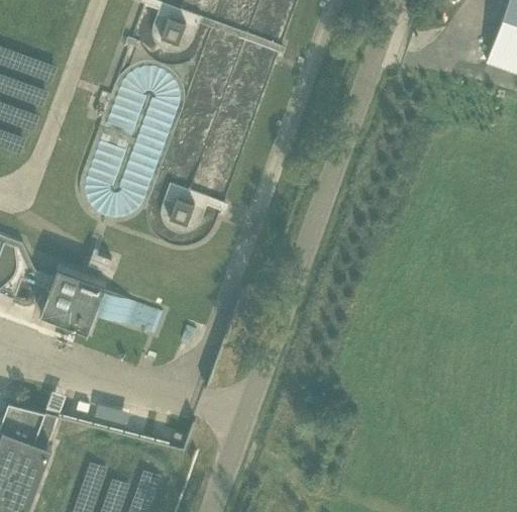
[(516,0),(507,0),(490,49),(485,66),(516,77),(516,0)]
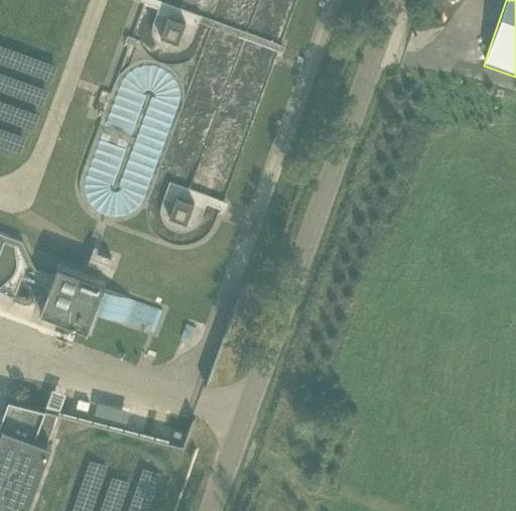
[(168,19),(160,40),(177,46),(185,25),(168,19)]
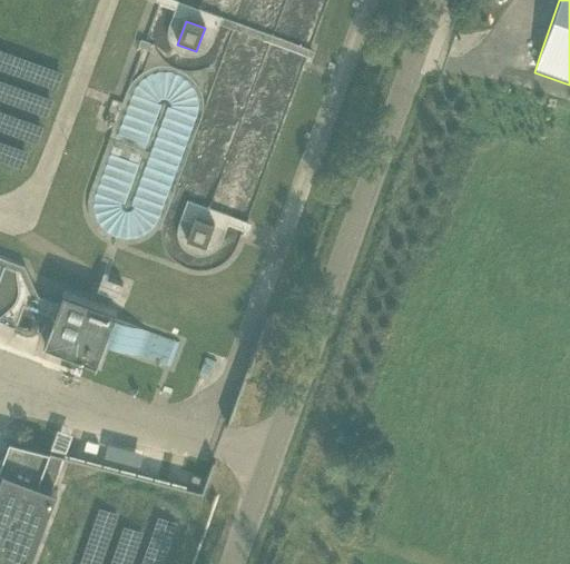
[(215,227),(195,219),(186,244),(206,250),(215,227)]
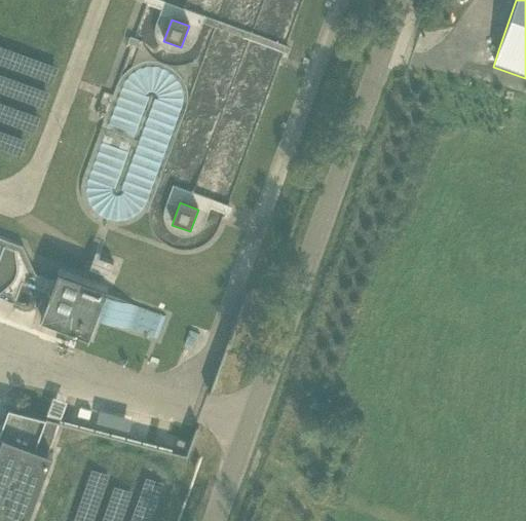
[(23,285),(50,294),(40,321),(89,339),(97,322),(157,343),(165,321),(105,298),(108,291),(58,272),(54,282),(37,277),(26,250),(0,239),(0,300),(15,306),(23,285)]
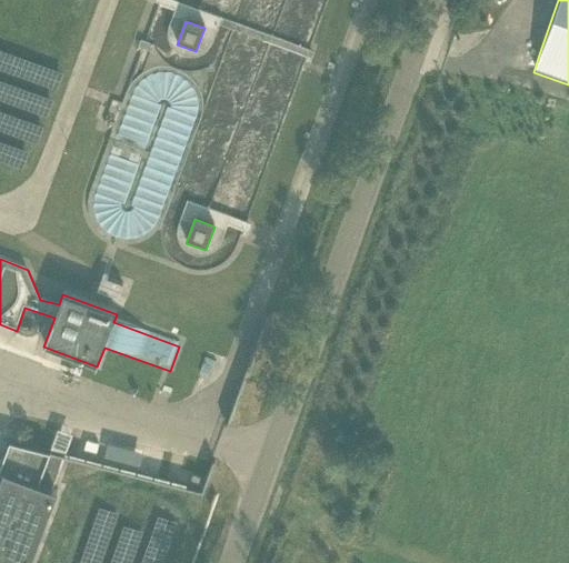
[(97,293),(118,301),(122,288),(101,280),(97,293)]
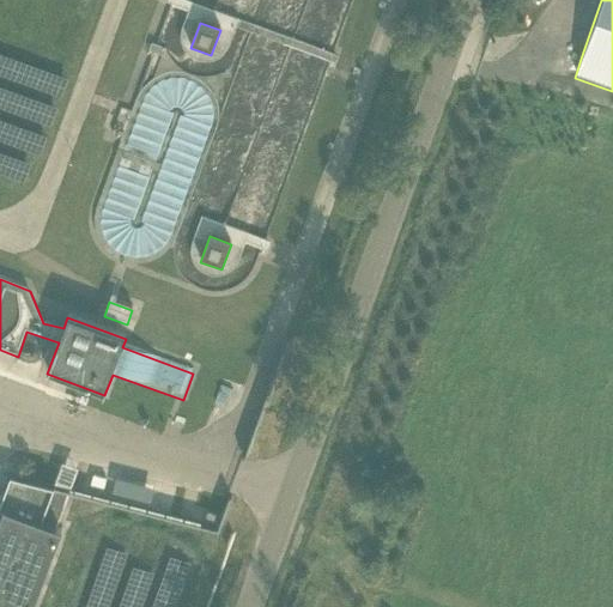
[(34,606),(61,533),(56,530),(71,491),(55,485),(53,491),(10,479),(0,504),(0,606),(34,606)]
